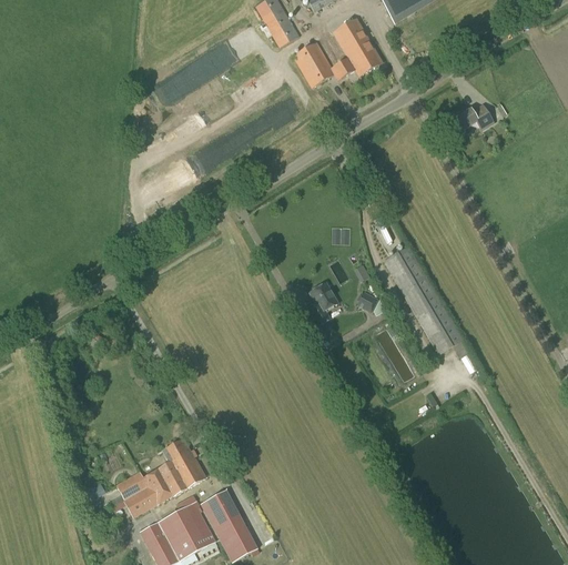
[(279,48),(300,36),(279,0),(263,0),(254,6),(279,48)]
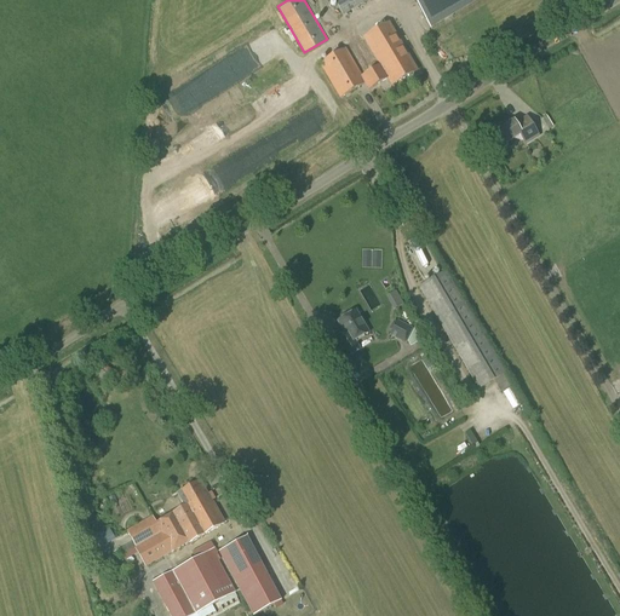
[(334,0),(343,12),(365,0),(334,0)]
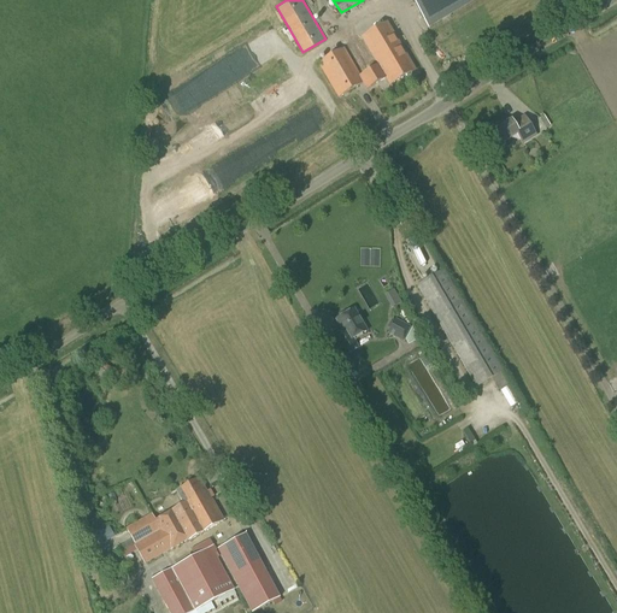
[(413,0),(429,25),(472,0),(413,0)]
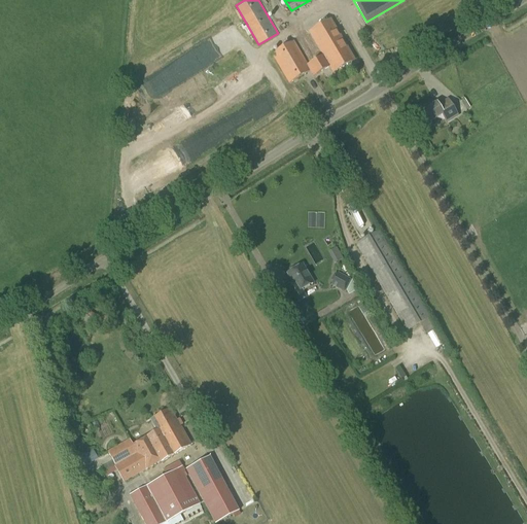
[(332,71),(354,58),(330,16),(309,30),(322,54),(308,62),(294,38),(271,51),(288,81),(310,69),(313,74),(328,65),(332,71)]
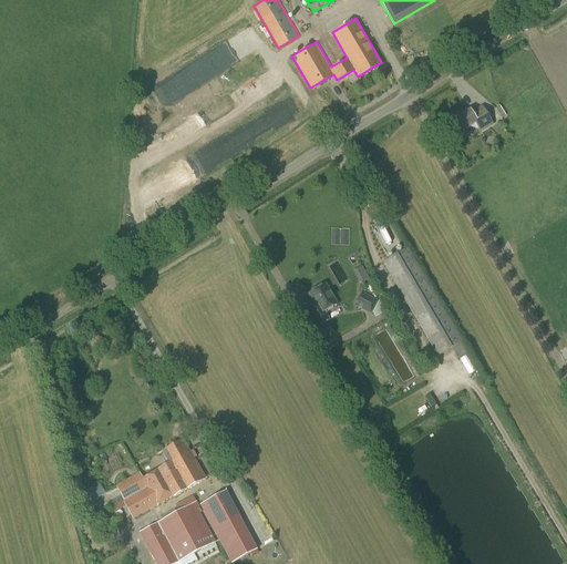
[(209,51),(197,63),(208,73),(219,62),(209,51)]
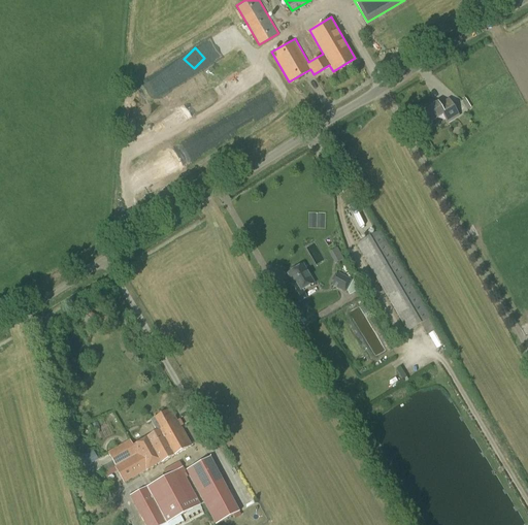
[(433,78),(442,88),(447,83),(438,74),(433,78)]
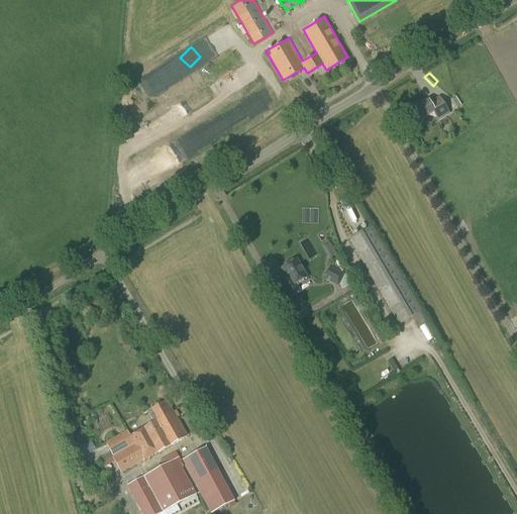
[(457,105),(461,103),(455,94),(451,96),(457,105)]
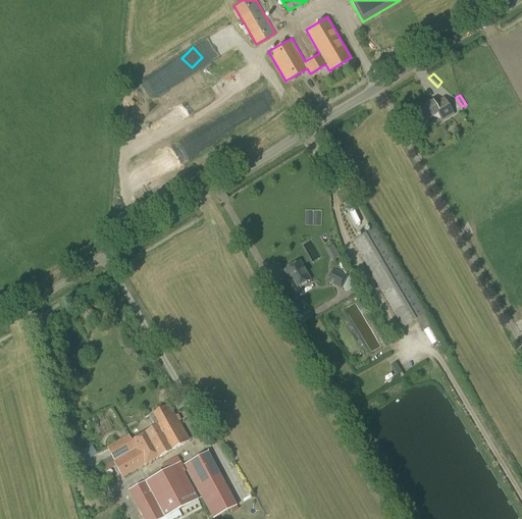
[(442,96),(433,101),(432,99),(421,105),(420,103),(410,109),(415,117),(416,116),(419,122),(438,111),(442,118),(453,112),(442,96)]
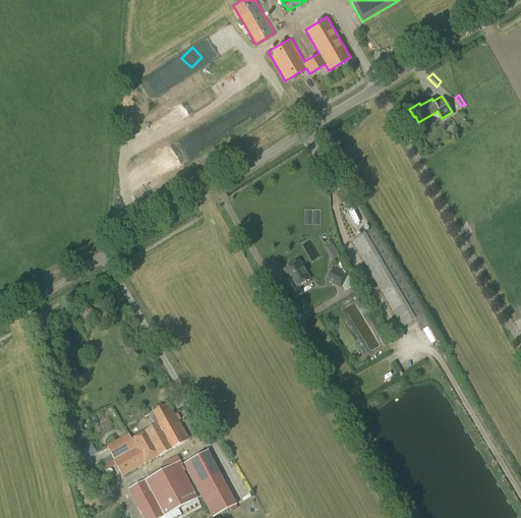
[(431,323),(428,318),(424,311),(425,311),(374,225),(351,239),(402,326),(415,318),(421,329),(431,323)]
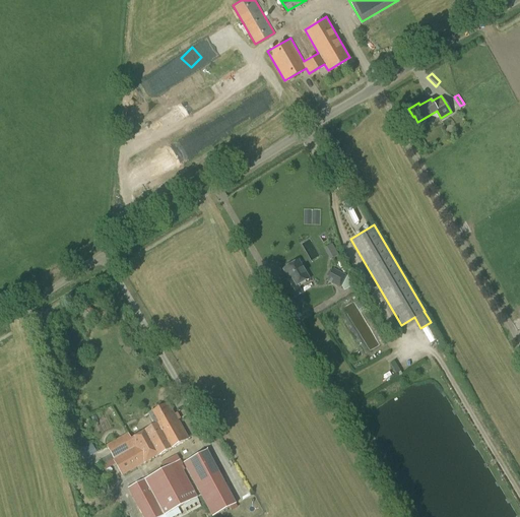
[(290,298),(299,294),(294,285),(309,276),(298,258),(282,267),(290,281),(283,285),(290,298)]
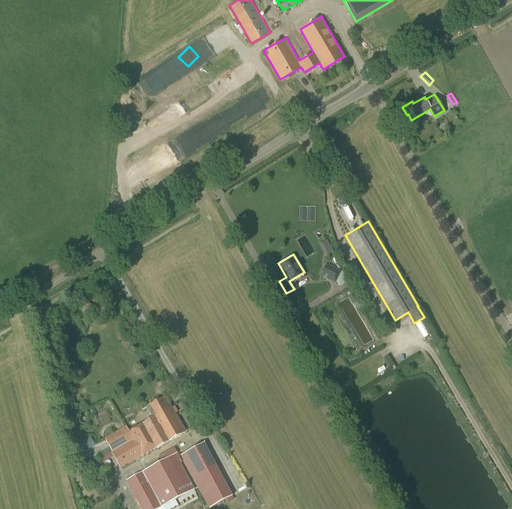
[(341,268),(328,262),(326,265),(324,263),(321,270),(323,271),(322,274),(334,281),(341,268)]
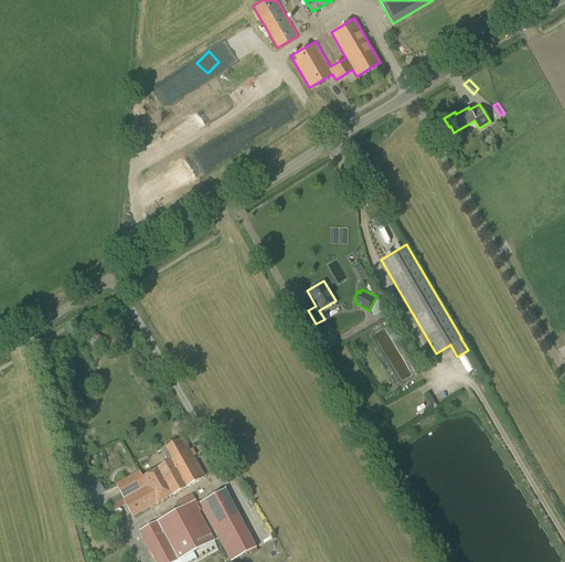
[(379,295),(371,309),(374,314),(386,306),(380,294),(379,295)]
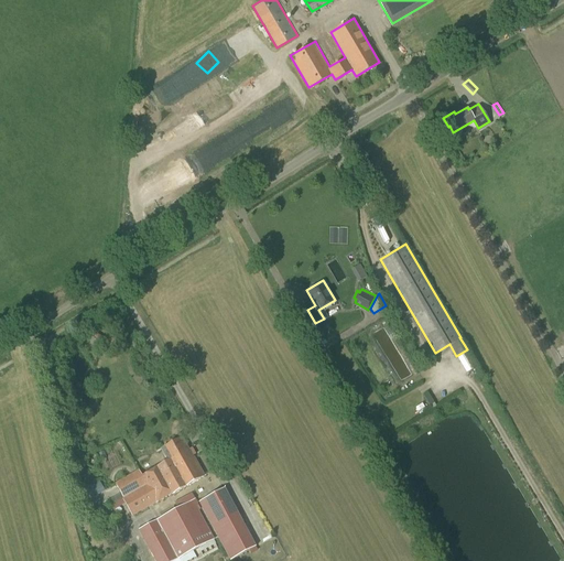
[(311,346),(326,337),(320,326),(304,335),(311,346)]
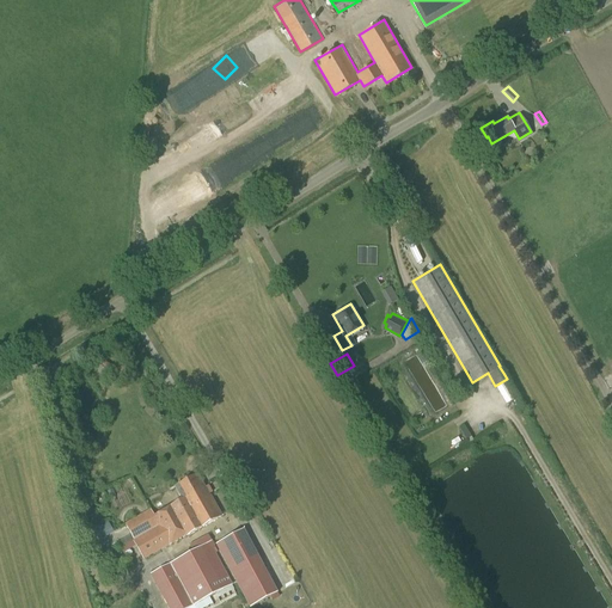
[(500,384),(510,401),(520,397),(509,379),(500,384)]
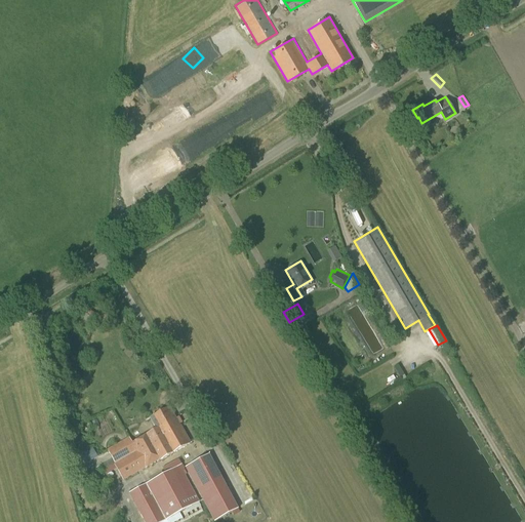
[(146,444),(180,425),(169,405),(150,416),(156,427),(132,440),(129,436),(107,448),(114,462),(145,444),(146,444)]
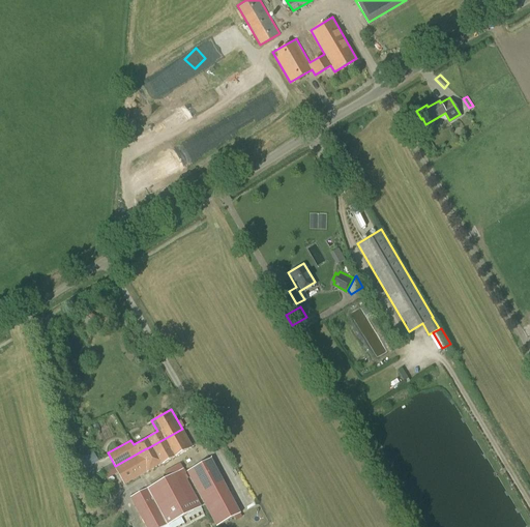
[(146,448),(115,466),(124,482),(164,460),(165,460),(192,444),(182,429),(147,448),(146,448)]
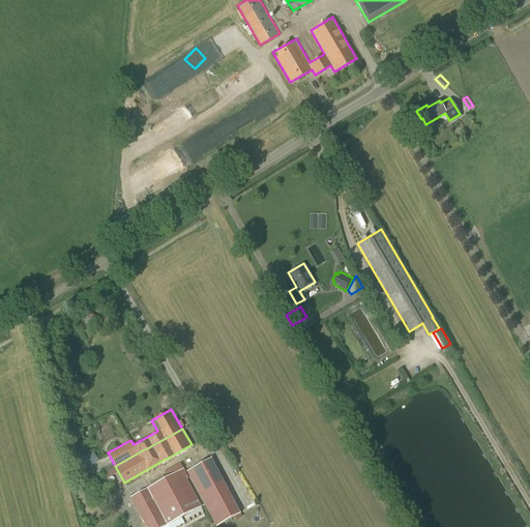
[(84,465),(102,458),(98,446),(80,454),(84,465)]
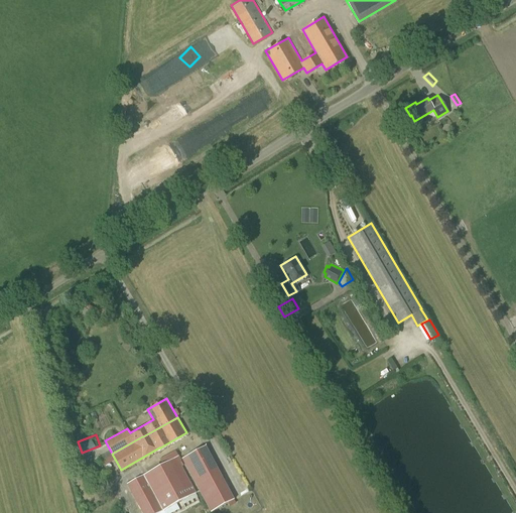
[(211,511),(234,498),(206,443),(181,457),(211,511)]
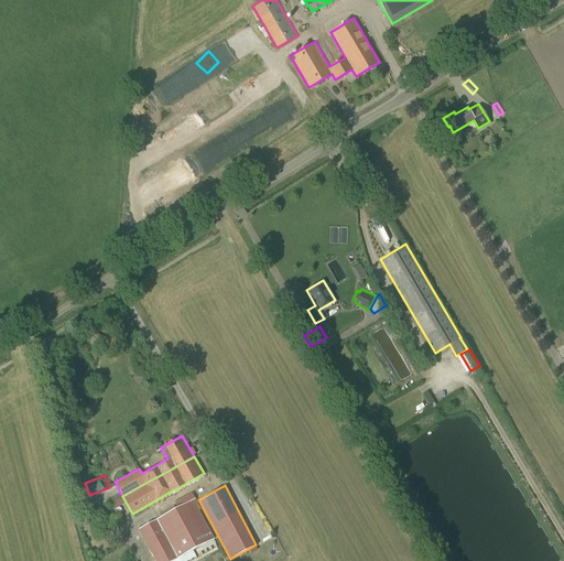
[(155,560),(170,560),(214,537),(198,505),(199,504),(196,496),(138,527),(155,560)]
